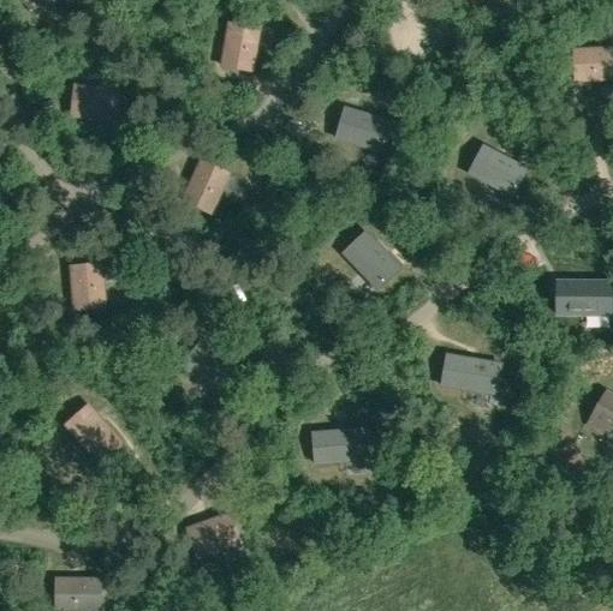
[(221,63),(251,67),(257,27),(227,21),(221,63)]
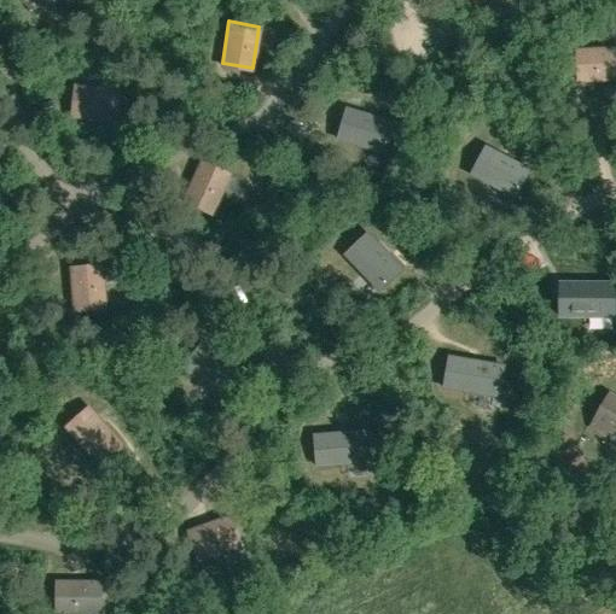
[(615,44),(576,47),(577,77),(615,75),(615,44)]
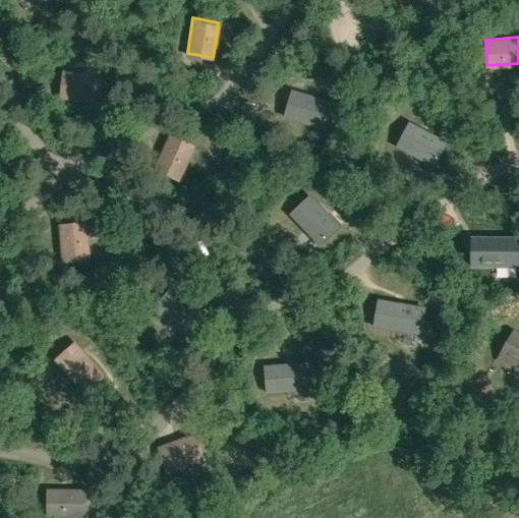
[(96,101),(98,74),(63,70),(60,97),(96,101)]
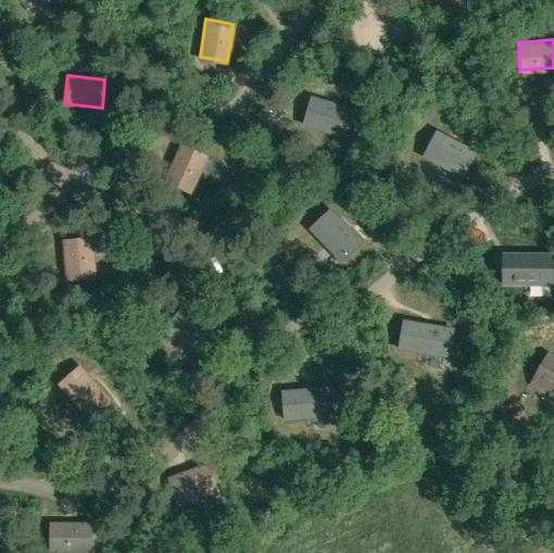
[(343,135),(351,112),(309,100),(302,123),(343,135)]
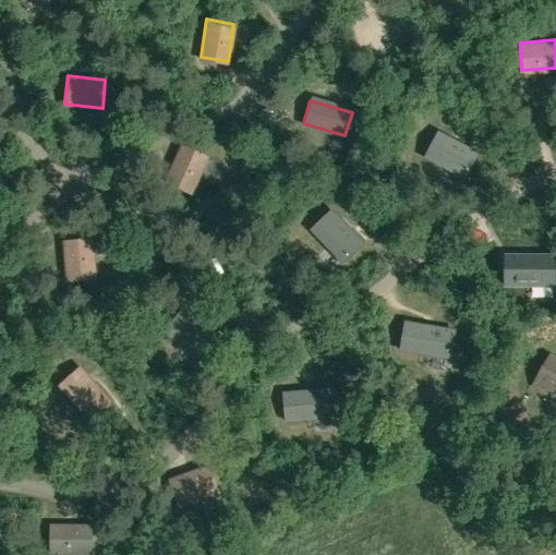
[(437,131),(424,155),(462,176),(475,151),(437,131)]
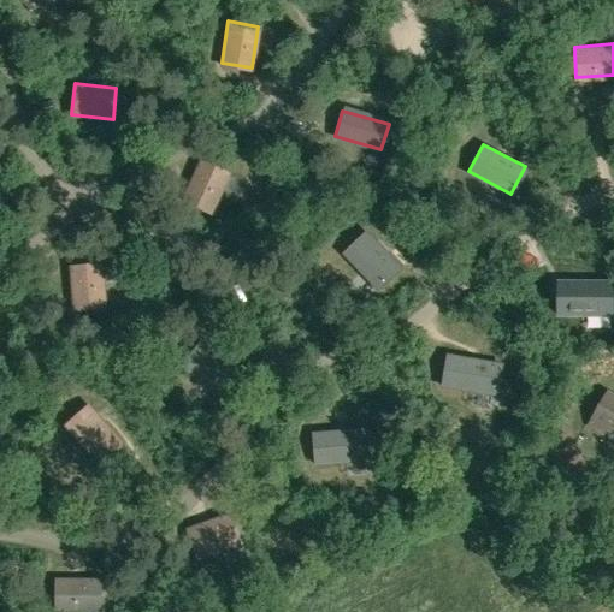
[(201,159),(183,198),(211,212),(229,172),(201,159)]
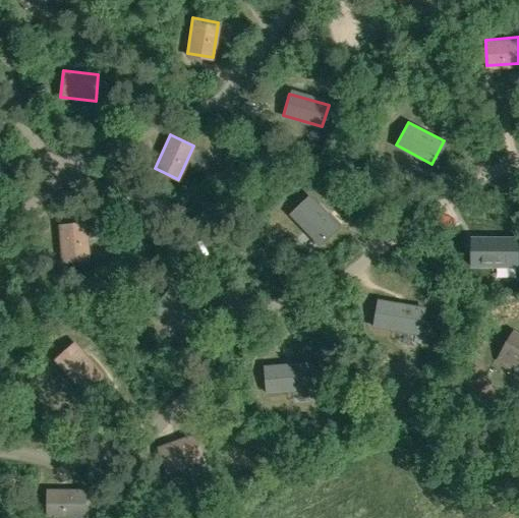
[(307,194),(289,213),(316,242),(336,224),(307,194)]
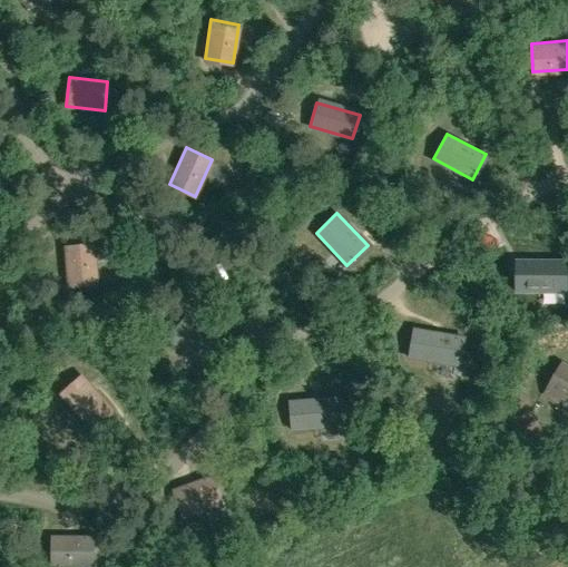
[(66,245),(70,284),(98,282),(94,243),(66,245)]
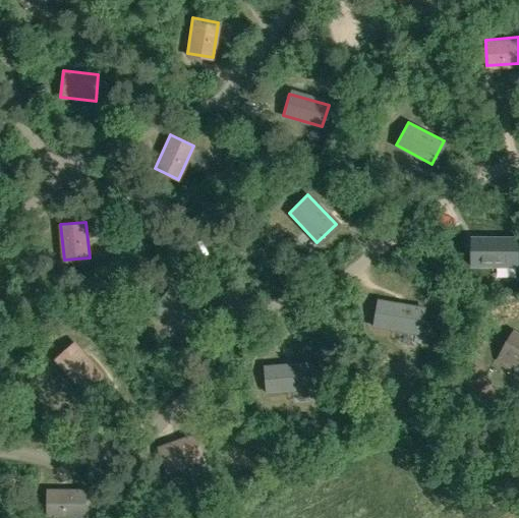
[(516,238),(469,238),(469,264),(516,264),(516,238)]
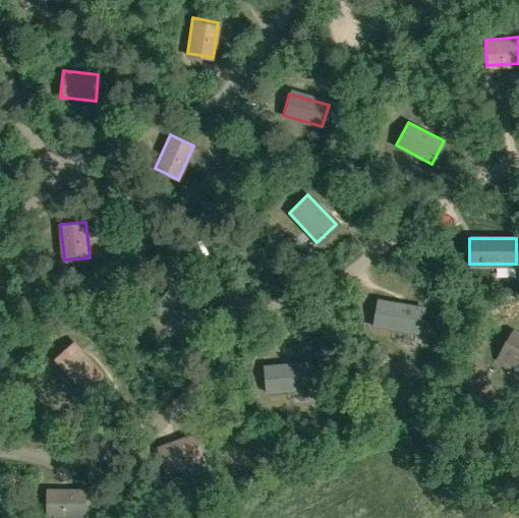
[(200,311),(168,288),(153,309),(186,333),(200,311)]
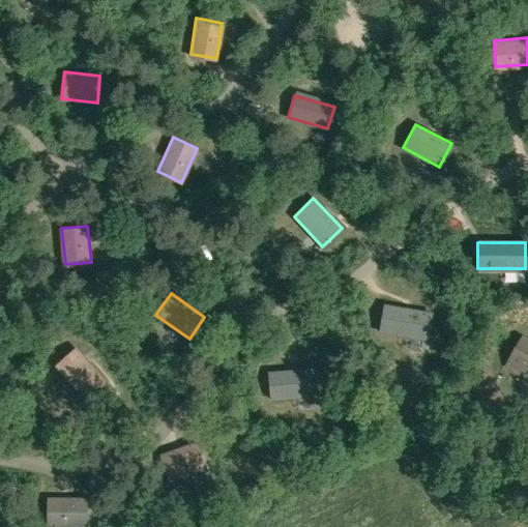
[(424,339),(429,312),(383,304),(379,330),(424,339)]
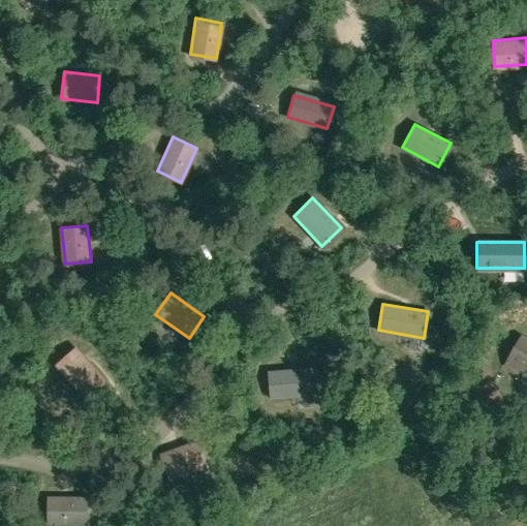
[(518,366),(526,370),(526,339),(519,335),(502,362),(516,370),(518,366)]
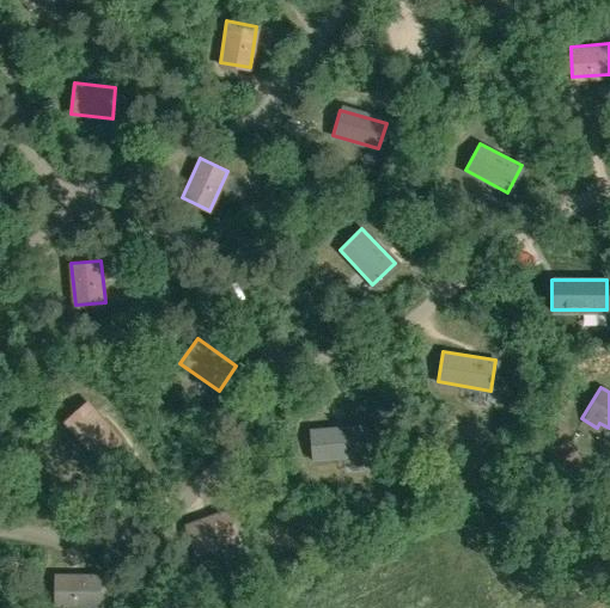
[(95,456),(119,436),(86,400),(63,422),(95,456)]
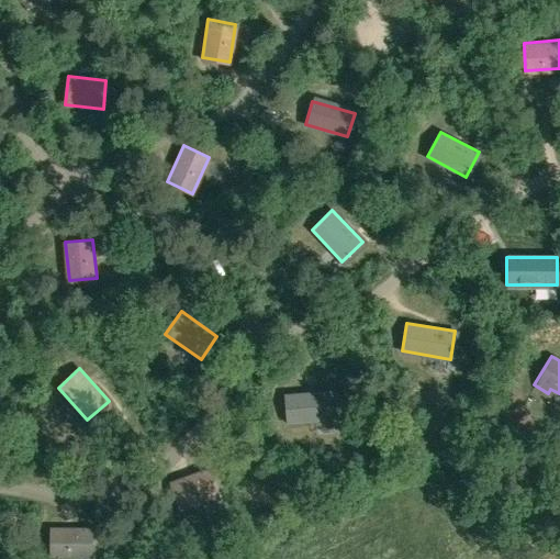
[(284,394),(287,422),(335,417),(333,390),(284,394)]
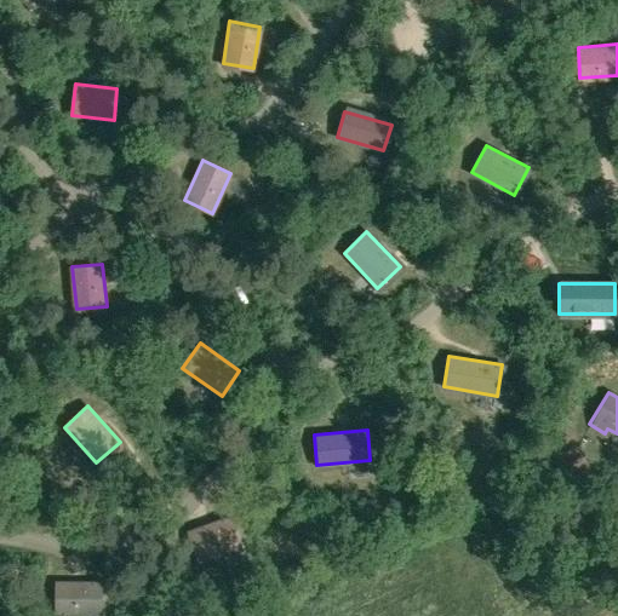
[(188,530),(198,559),(239,545),(228,516),(188,530)]
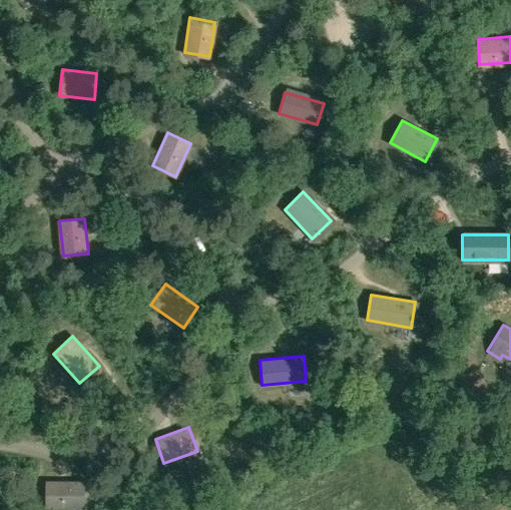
[(46,506),(81,507),(81,481),(46,481),(46,506)]
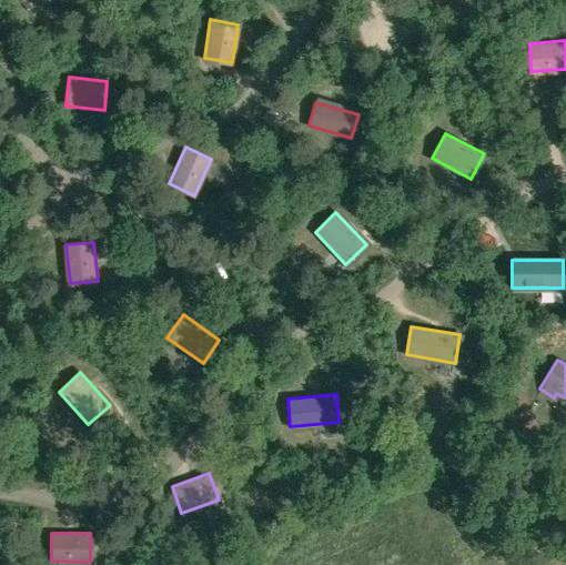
All buildings are outlined.
